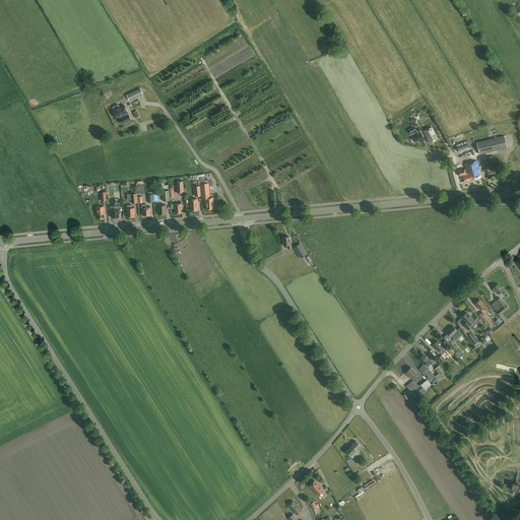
[(143,93),(140,88),(127,94),(129,101),(143,93)]
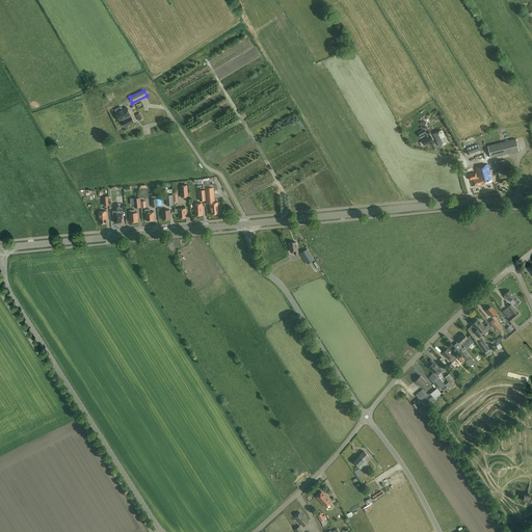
[(123,120),(130,115),(131,115),(127,107),(116,113),(120,121),(123,120)]
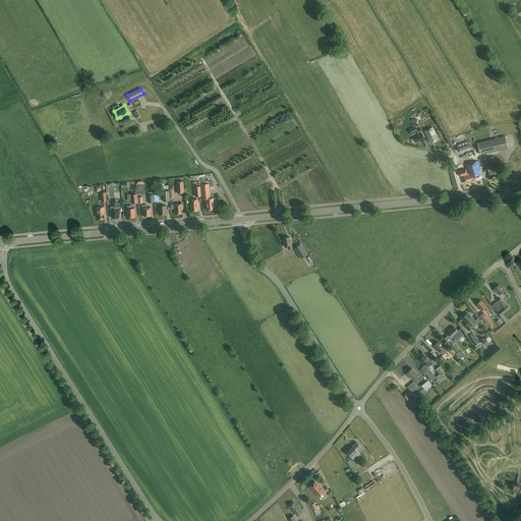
[(128,115),(127,113),(120,117),(120,118),(120,119),(122,124),(131,120),(128,115)]
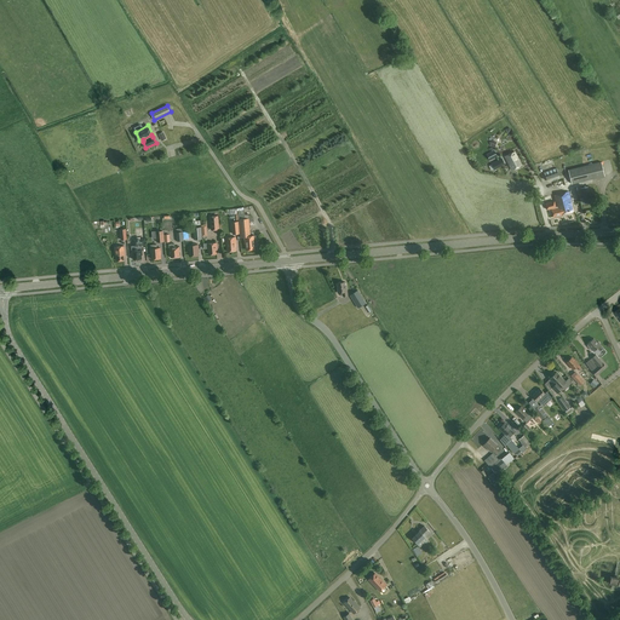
[(609,148),(600,151),(601,154),(602,155),(603,155),(603,153),(613,149),(612,145),(610,147),(610,145),(608,145),(609,148)]
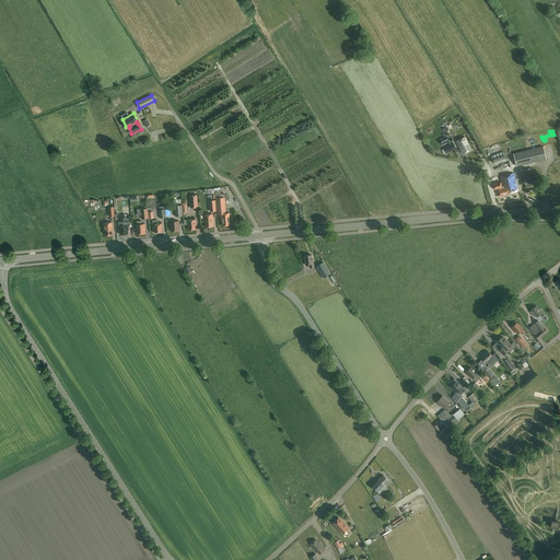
[(442,146),(450,141),(446,136),(440,140),(442,146)]
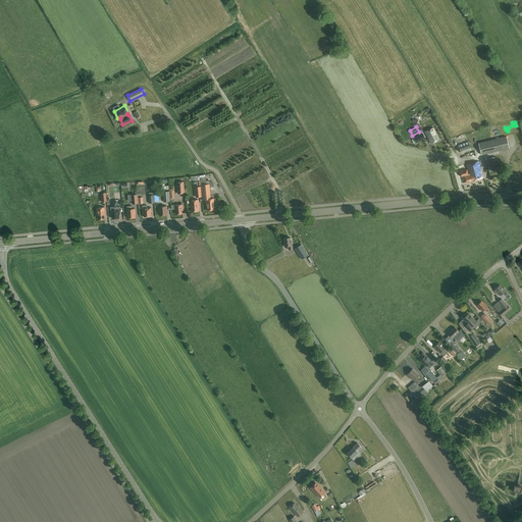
[(431,144),(439,139),(433,127),(425,132),(431,144)]
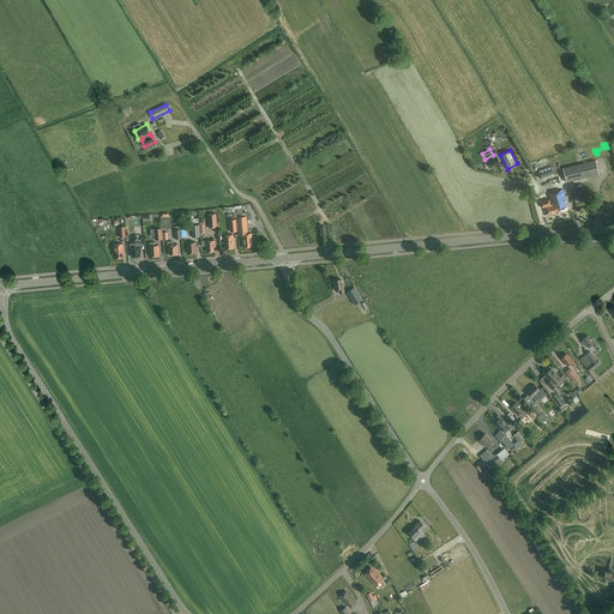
[(497,157),(487,162),(487,163),(485,164),(487,169),(489,168),(500,163),(497,157)]
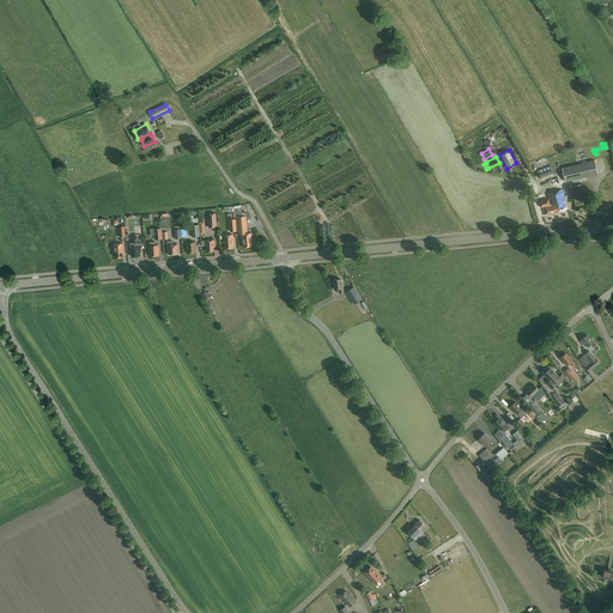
[(594,161),(562,168),(565,182),(598,175),(594,161)]
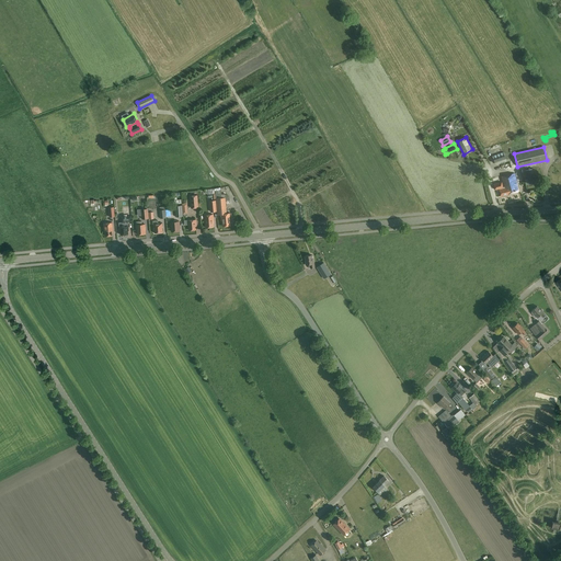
[(507,151),(493,156),(495,164),(510,159),(507,151)]
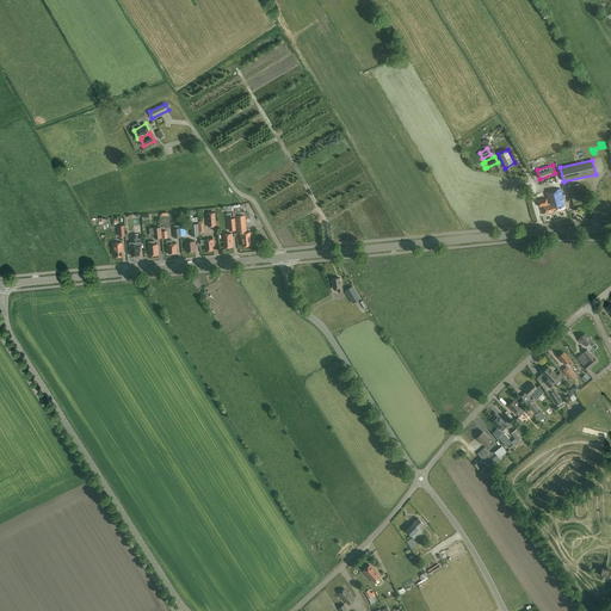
[(584,199),(580,184),(572,186),(575,197),(572,198),(573,204),(576,203),(576,202),(584,199)]
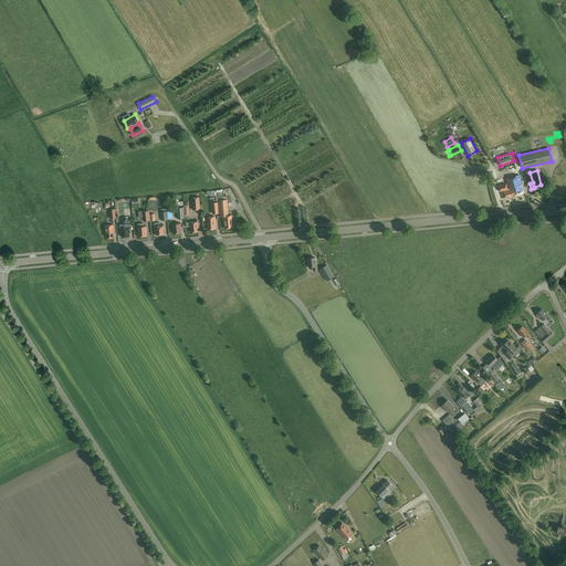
[(524,194),(523,186),(520,175),(506,178),(509,189),(507,189),(504,178),(496,180),(500,192),(503,191),(505,198),(524,194)]
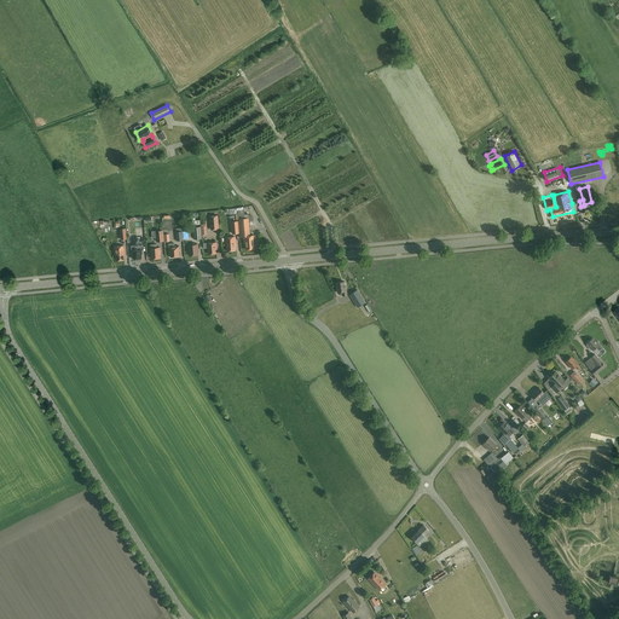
[(244,219),(238,219),(239,232),(250,232),(249,221),(253,220),(249,214),(247,215),(247,219),(244,219)]
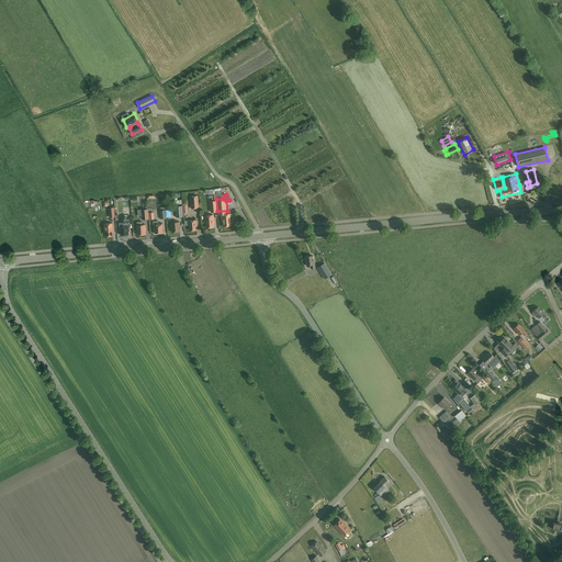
[(149,220),(148,209),(137,210),(138,215),(142,215),(142,220),(149,220)]
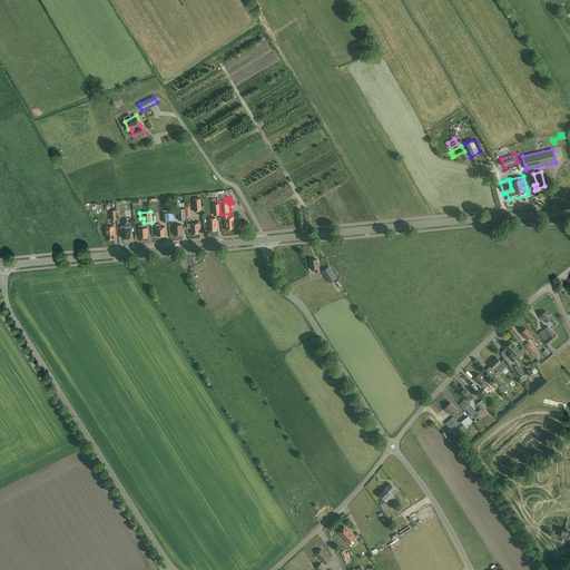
[(231,214),(220,214),(222,218),(225,218),(225,224),(226,224),(226,229),(234,229),(234,226),(234,223),(235,223),(236,223),(235,219),(234,219),(231,219),(229,218),(231,217),(231,214)]
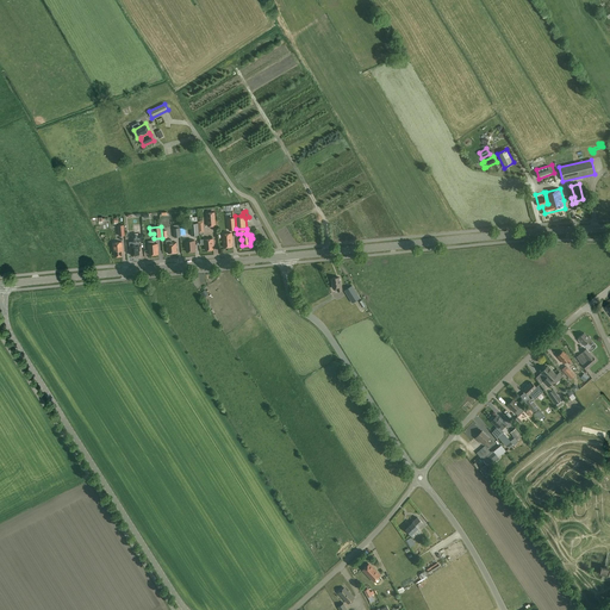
[(222,234),(222,237),(223,242),(223,241),(224,248),(232,247),(231,243),(232,243),(232,241),(232,236),(231,234),(222,234)]
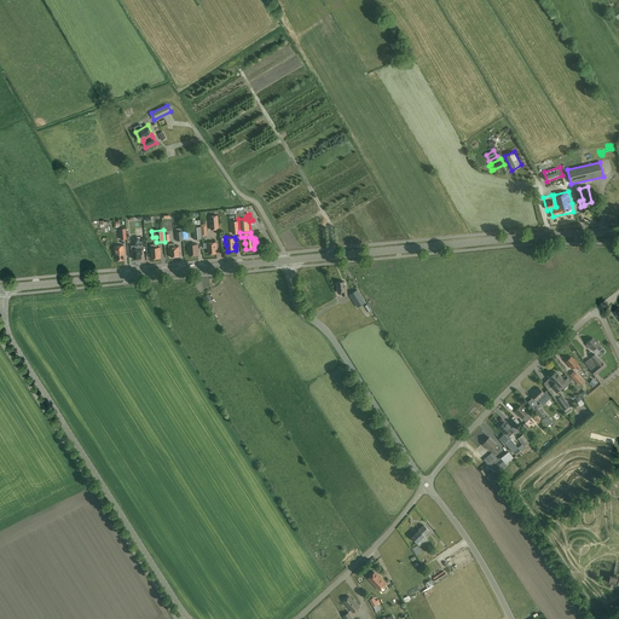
[(169,243),(169,247),(169,252),(171,258),(179,256),(179,255),(179,250),(179,246),(174,247),(174,243),(169,243)]
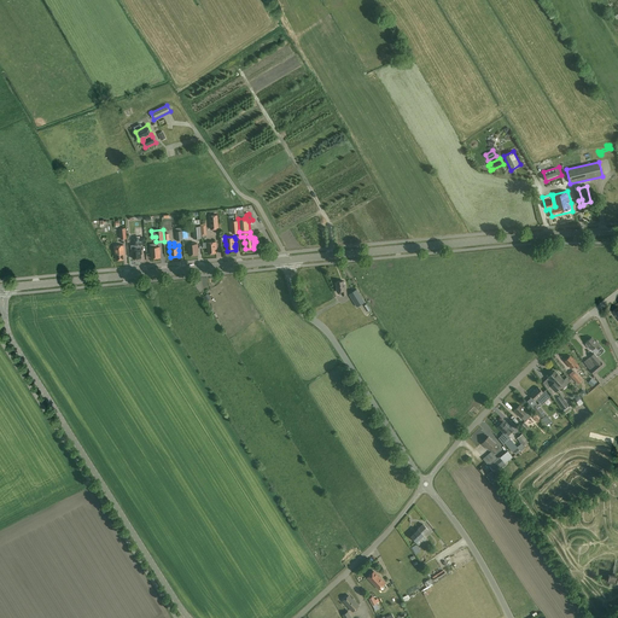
[(203,248),(208,248),(208,254),(216,252),(216,249),(216,246),(217,246),(216,243),(207,243),(203,243),(203,248)]
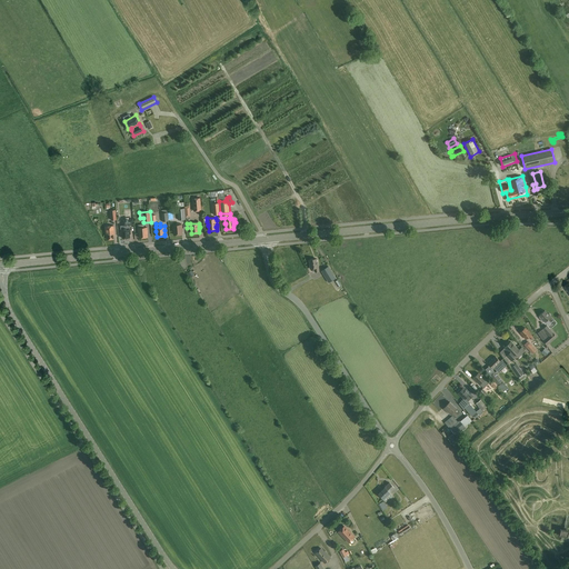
[(123,226),(123,228),(120,229),(121,233),(122,233),(122,238),(130,238),(130,235),(130,231),(130,228),(129,228),(129,225),(123,226)]
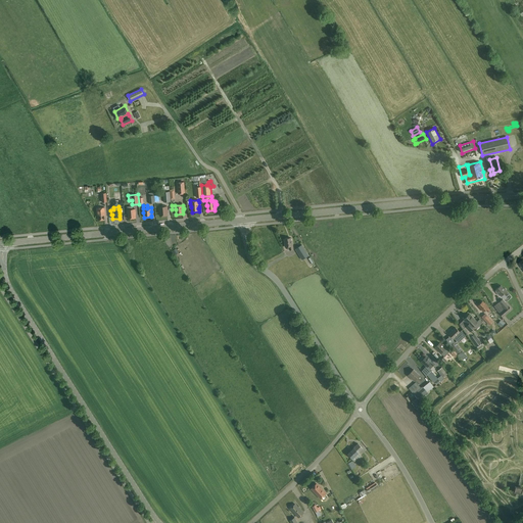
[(127,206),(127,209),(127,214),(128,214),(128,219),(136,218),(135,215),(136,215),(135,212),(136,212),(135,209),(133,209),(132,206),(127,206)]
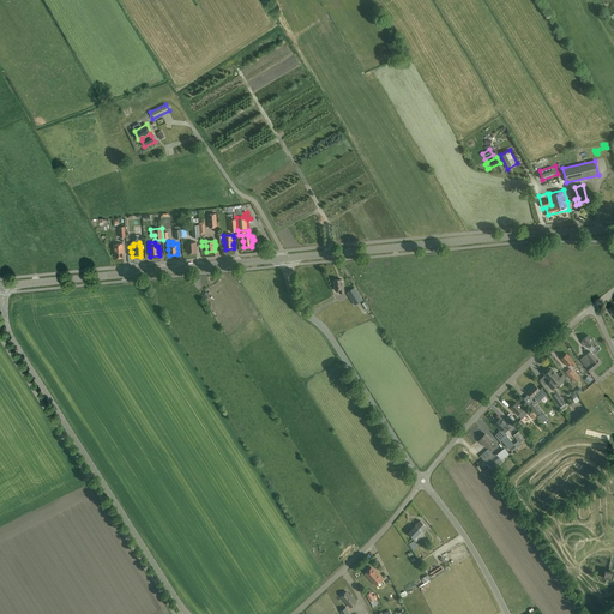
[(197,246),(197,242),(186,244),(186,247),(187,247),(188,253),(197,253),(196,250),(197,250),(197,246)]
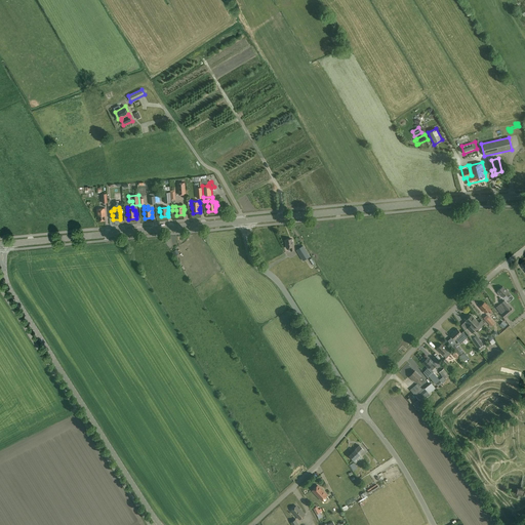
[(97,209),(97,212),(98,220),(106,220),(106,217),(106,214),(106,211),(106,208),(97,209)]
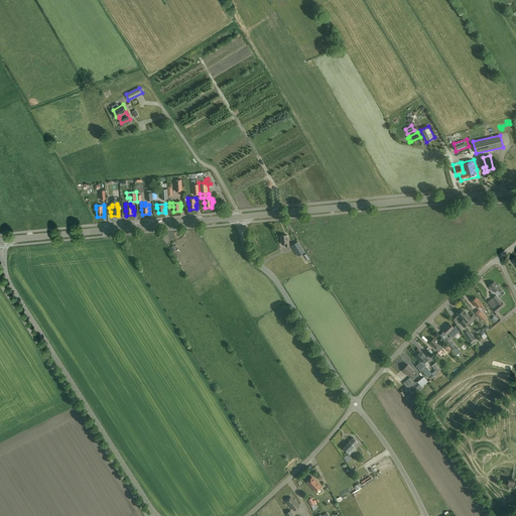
[(288,238),(287,238),(287,235),(280,236),(281,244),(285,243),(285,244),(284,244),(284,247),(289,246),(288,238)]
